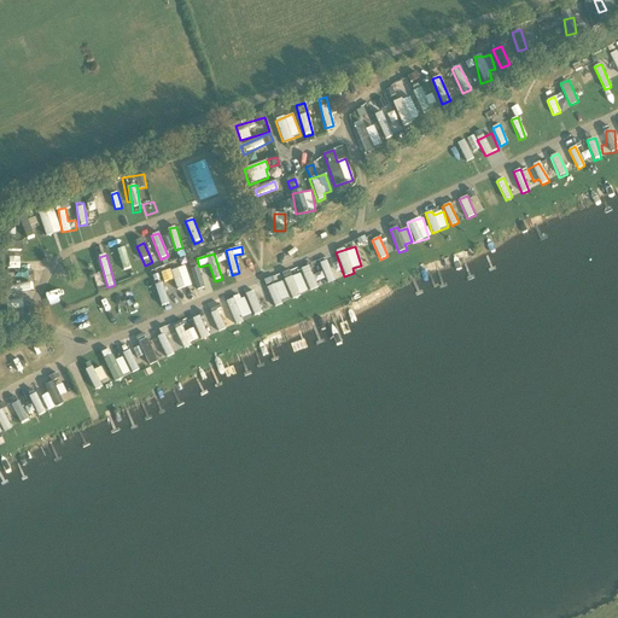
[(327,261),(321,263),(328,284),(334,281),(327,261)]
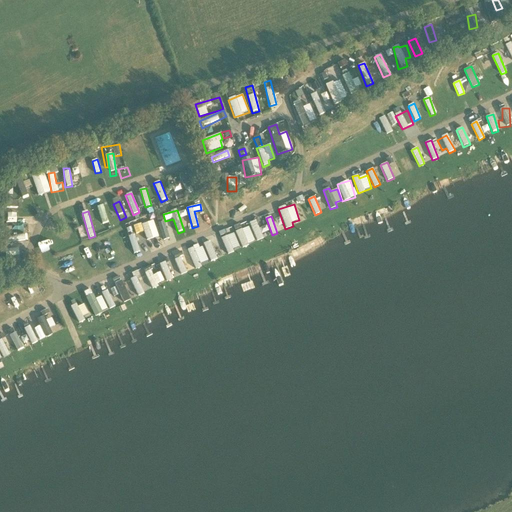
[(257,242),(263,239),(256,220),(249,223),(257,242)]
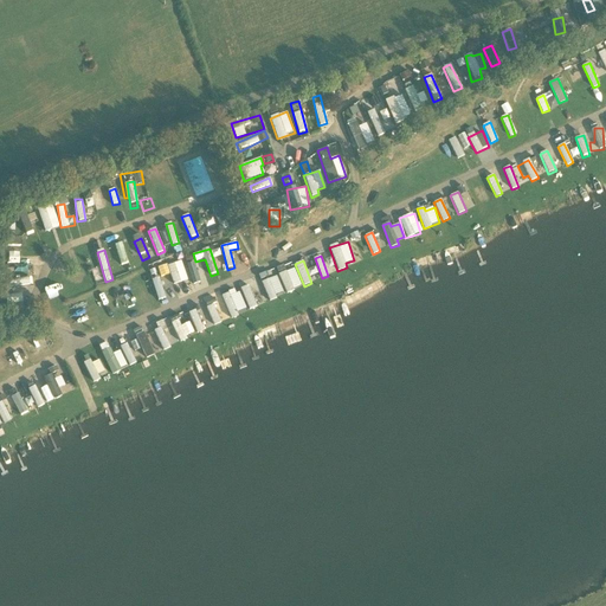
[(308,264),(310,268),(307,269),(310,277),(320,274),(315,262),(308,264)]
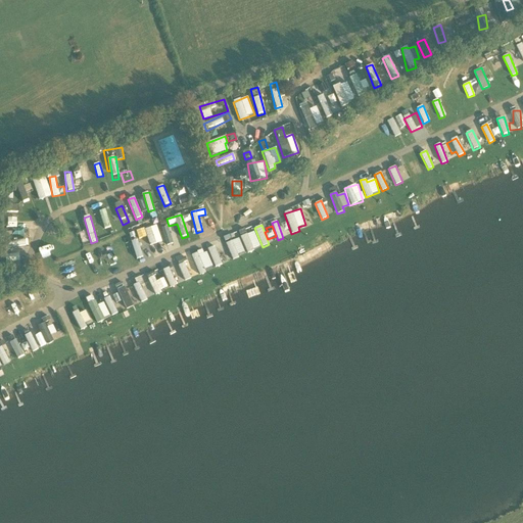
[(167,246),(174,243),(168,227),(161,229),(167,246)]
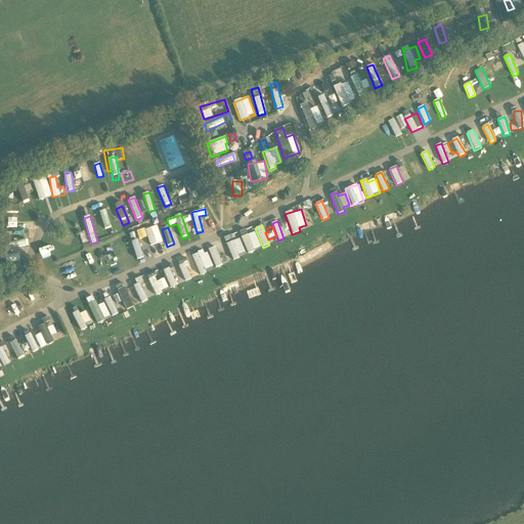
[(5,248),(26,247),(25,229),(4,230),(5,248)]
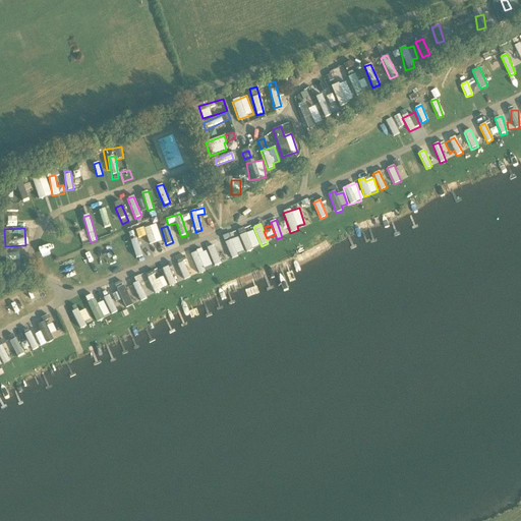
[(147,236),(151,248),(163,245),(158,228),(145,232),(143,228),(135,230),(138,238),(147,236)]
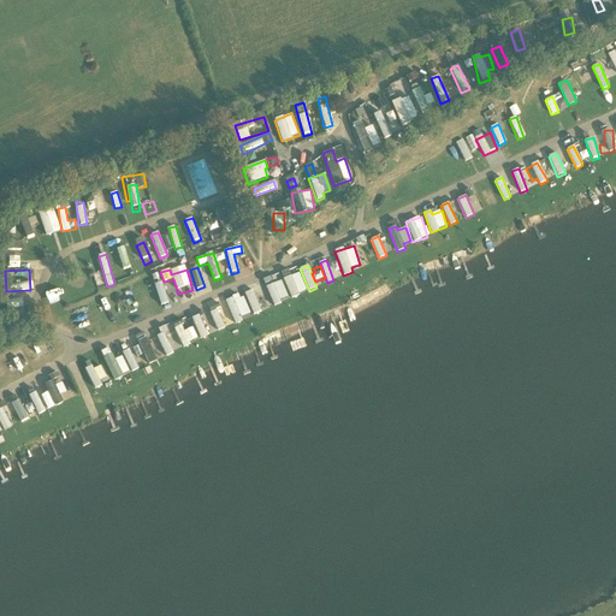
[(359,285),(368,280),(363,271),(353,276),(359,285)]
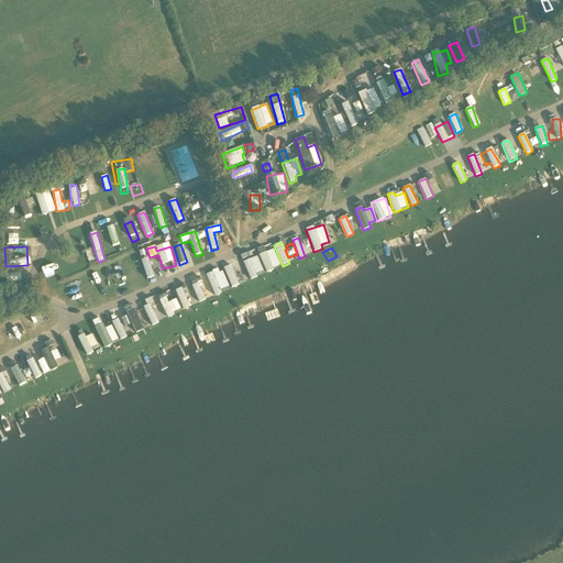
[(266,274),(274,271),(272,266),(280,263),(274,249),(258,256),(266,274)]
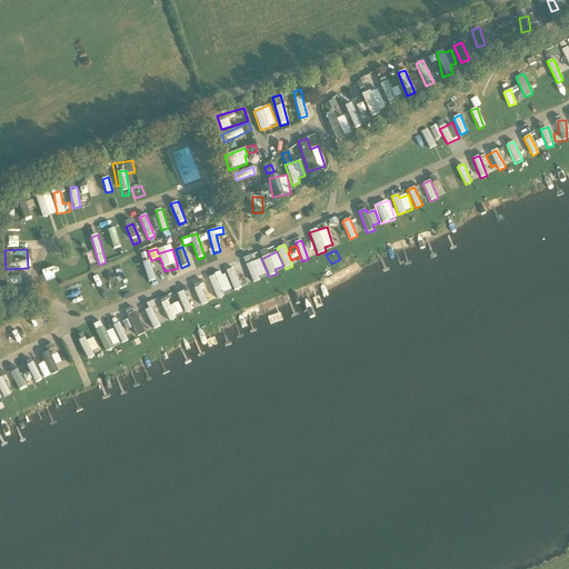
[(252,283),(260,280),(259,277),(266,275),(260,259),(246,265),(252,283)]
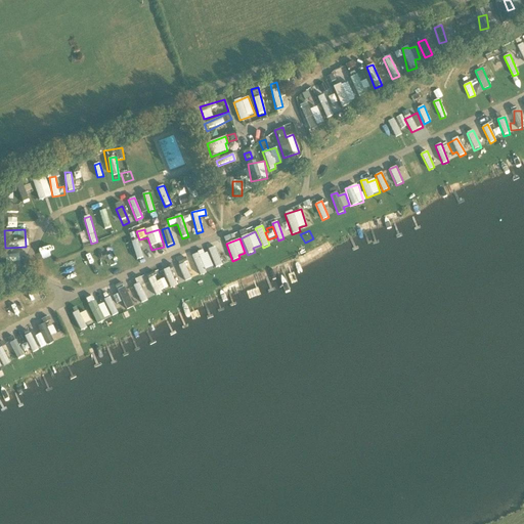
[(131,243),(137,260),(143,258),(138,241),(131,243)]
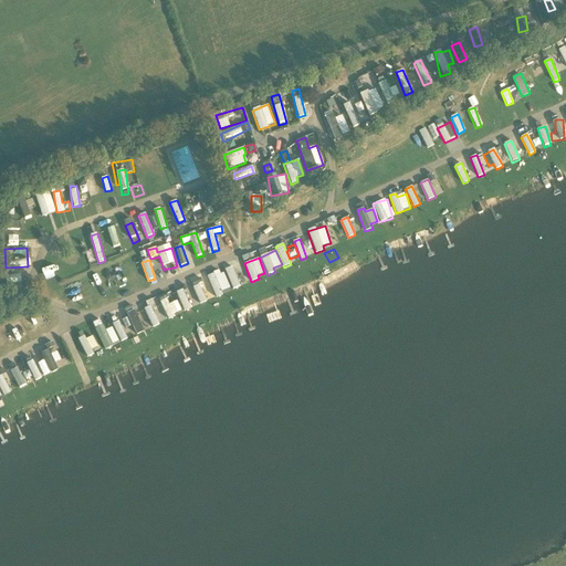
[(231,266),(224,270),(233,290),(241,286),(231,266)]
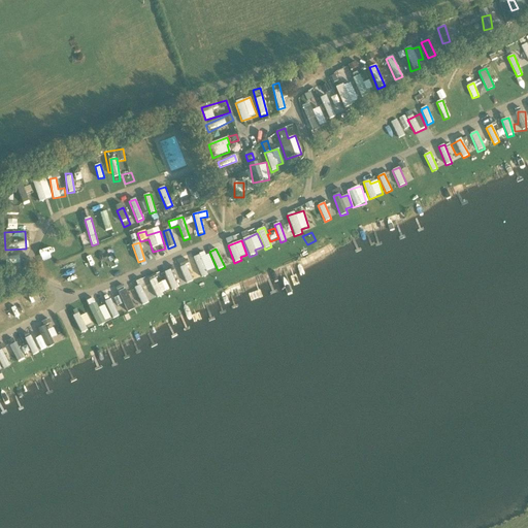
[(194,257),(199,275),(213,272),(208,253),(194,257)]
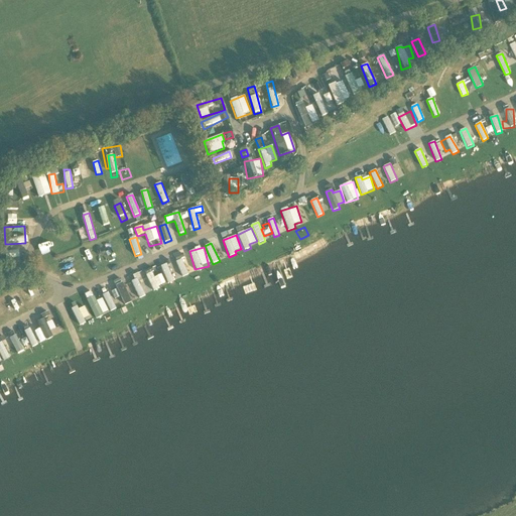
[(178,278),(187,275),(182,259),(173,262),(178,278)]
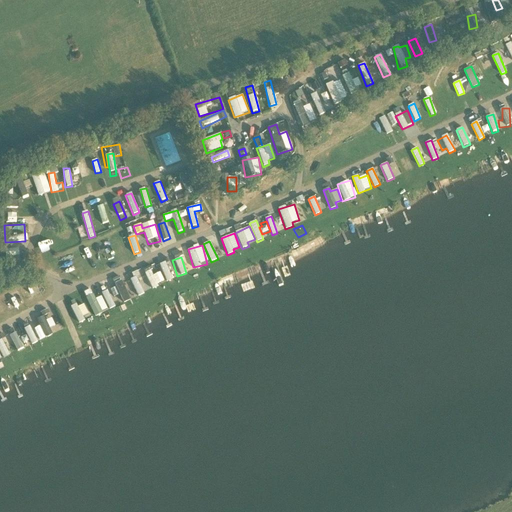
[(167,262),(160,264),(165,283),(172,281),(167,262)]
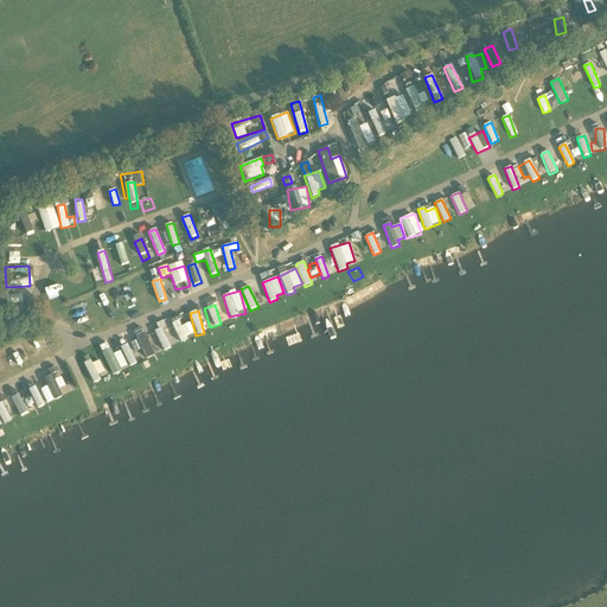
[(170,318),(179,343),(187,340),(178,315),(170,318)]
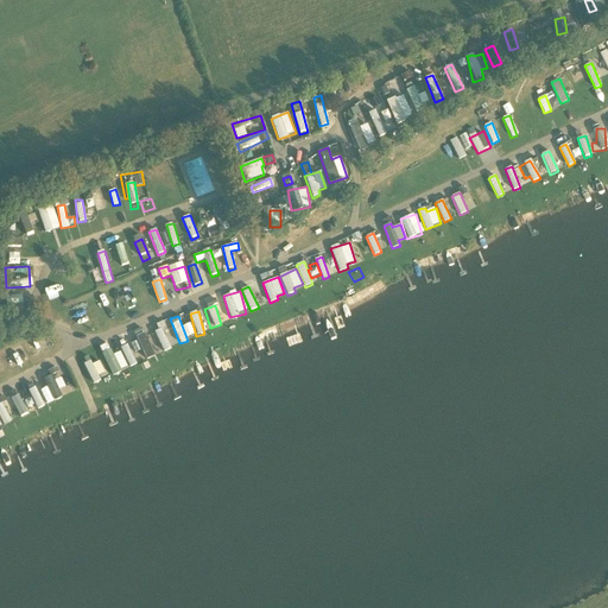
[(187,337),(195,334),(190,323),(183,327),(187,337)]
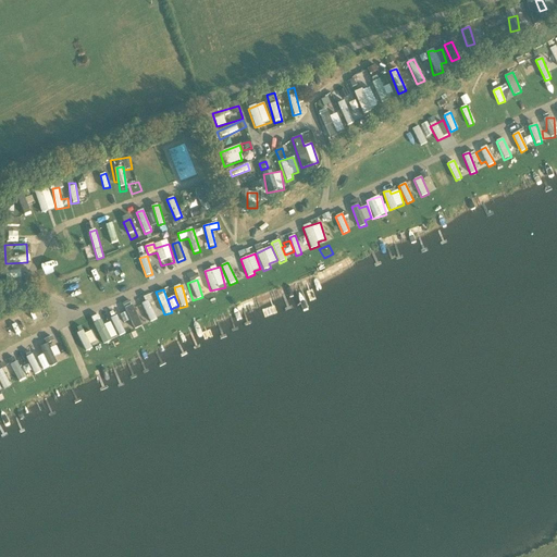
[(151,324),(158,321),(148,301),(141,305),(151,324)]
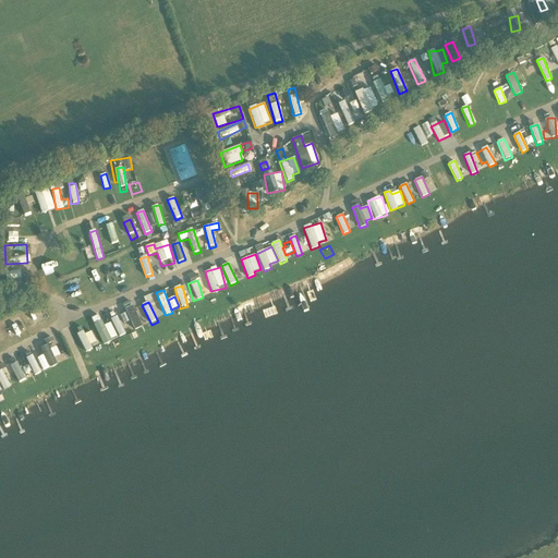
[(134,329),(141,326),(133,306),(126,310),(134,329)]
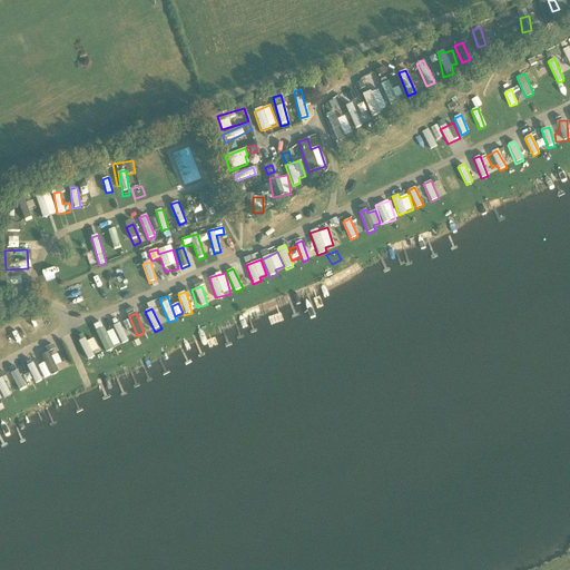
[(119,346),(114,330),(106,333),(101,322),(95,325),(105,352),(119,346)]
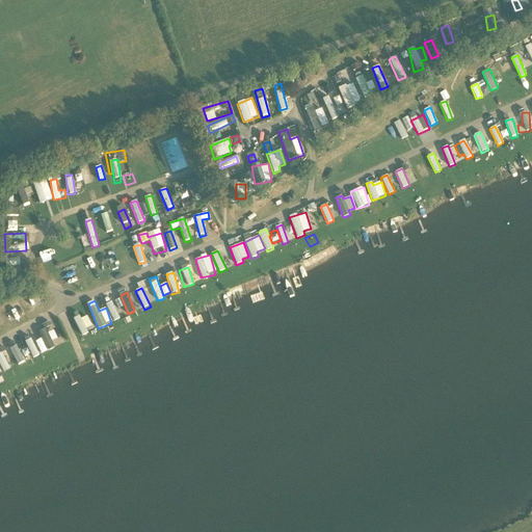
[(112,301),(106,303),(112,322),(118,320),(112,301)]
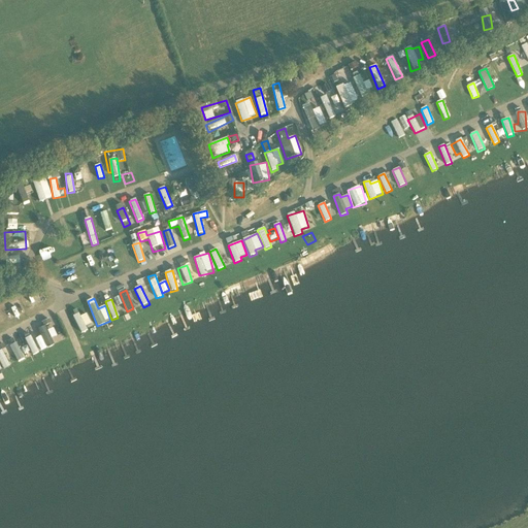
[(139,307),(128,311),(130,317),(141,312),(139,307)]
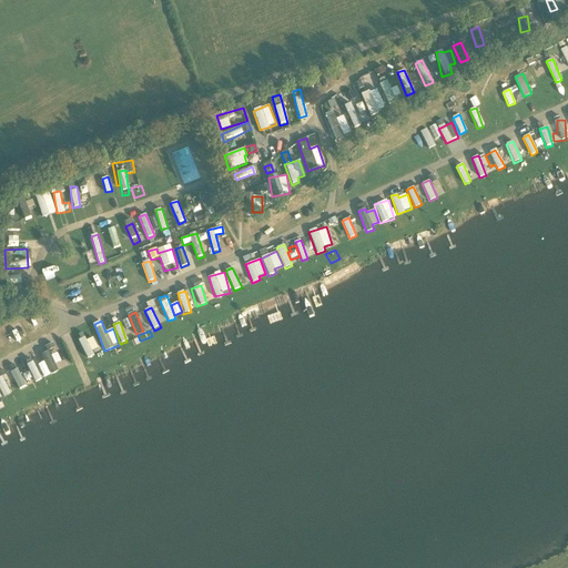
[(93,337),(85,341),(83,333),(77,335),(85,359),(94,357),(92,352),(98,350),(93,337)]
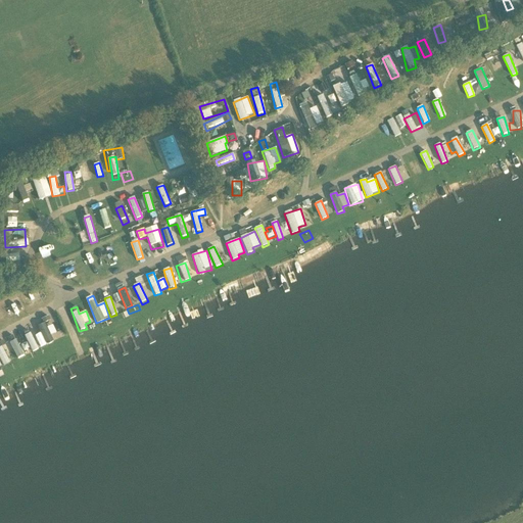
[(53,328),(48,330),(46,323),(32,328),(36,340),(44,338),(46,344),(53,342),(51,336),(55,335),(53,328)]
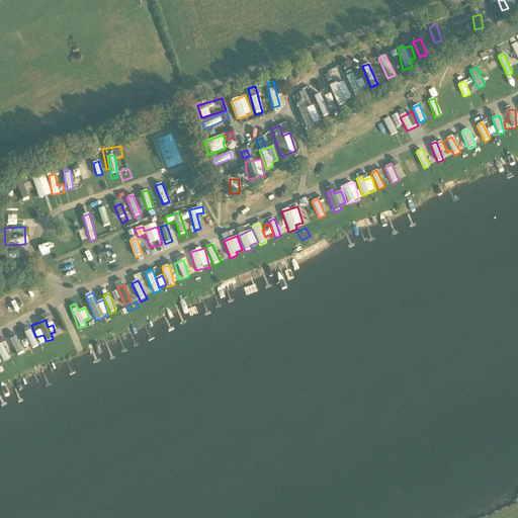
[(31,330),(25,332),(30,348),(37,346),(31,330)]
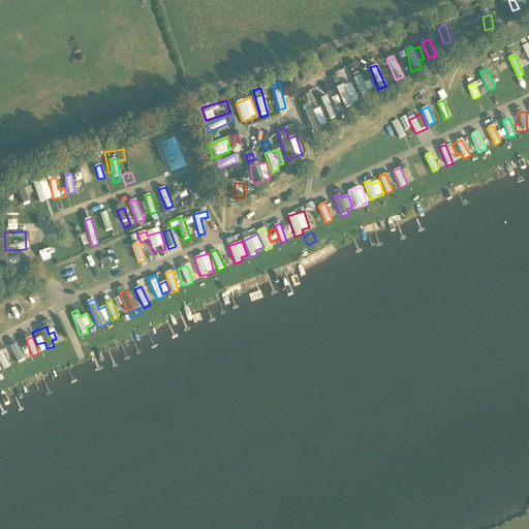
[(18,344),(10,346),(17,364),(24,361),(18,344)]
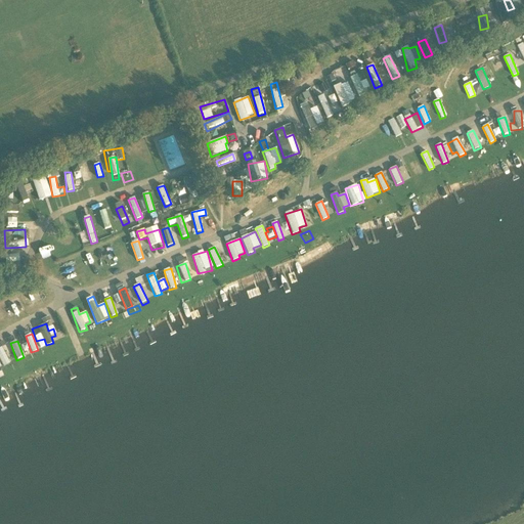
[(28,343),(22,345),(26,353),(31,351),(28,343)]
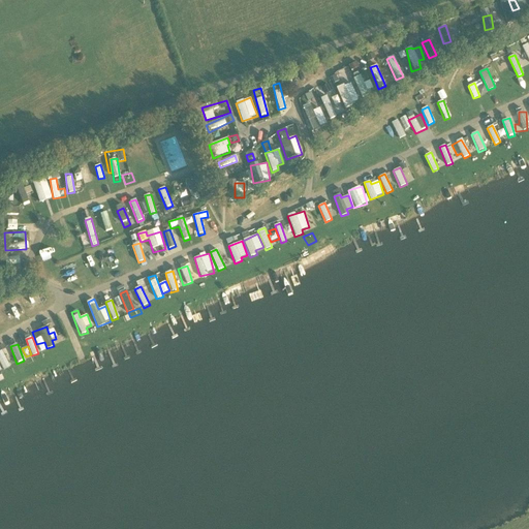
[(0,365),(2,371),(9,368),(3,350),(0,351),(0,365)]
